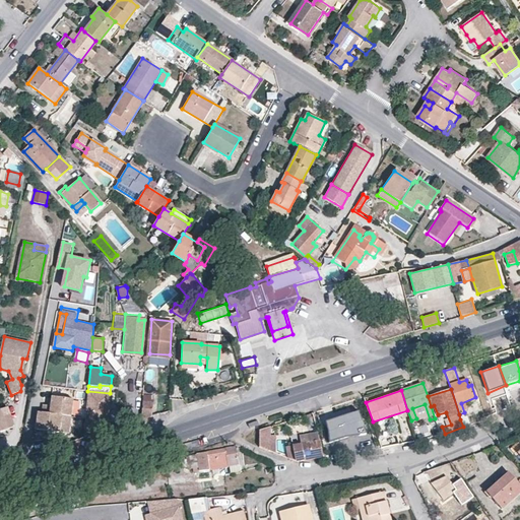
[(96,434),(107,430),(110,393),(87,391),(87,400),(85,417),(84,438),(96,434)]
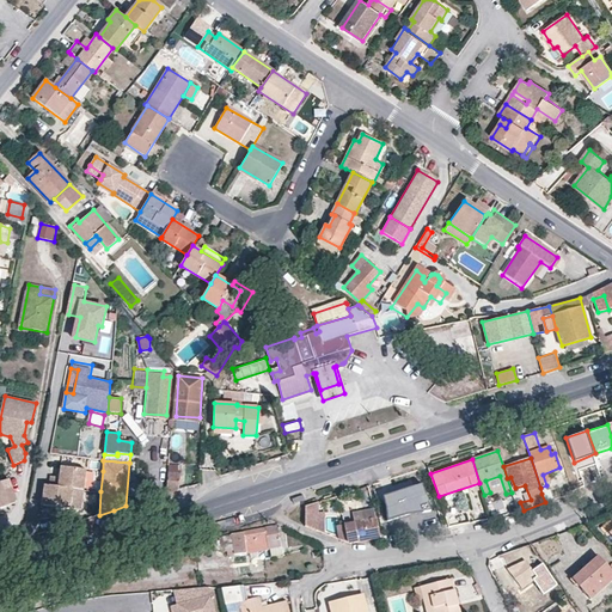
[(166,494),(179,490),(181,465),(169,464),(166,494)]
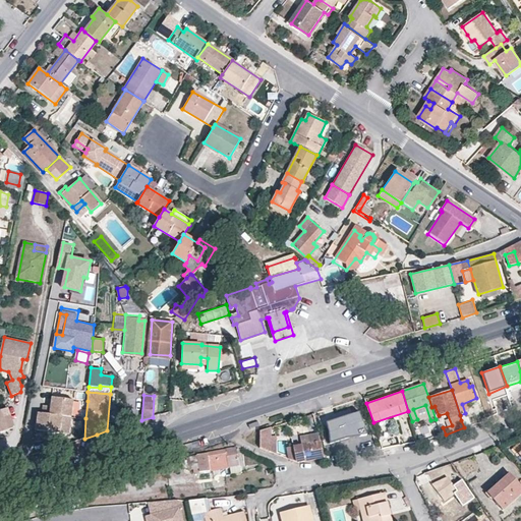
[(71,416),(73,399),(52,397),(51,405),(43,404),(42,413),(61,415),(71,416)]
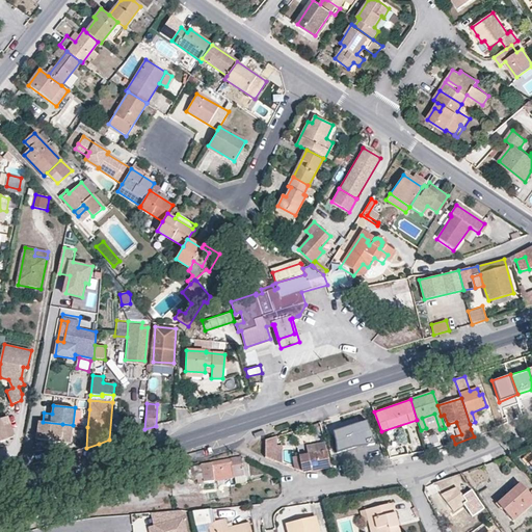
[(15,434),(8,416),(0,418),(0,441),(7,439),(7,436),(15,434)]
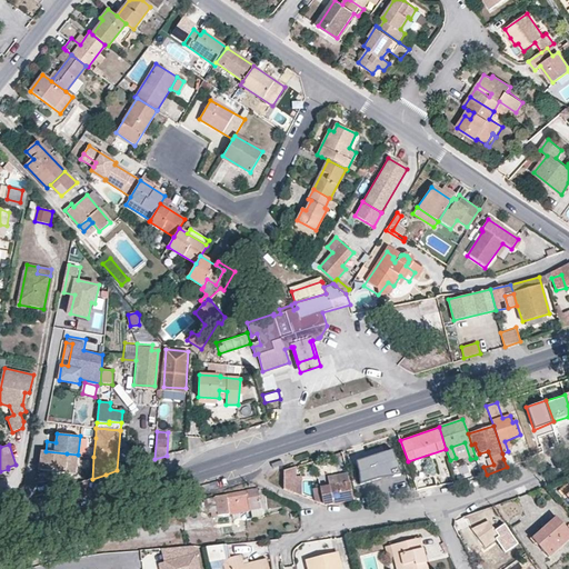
[(65,472),(67,453),(46,451),(41,450),(39,469),(65,472)]
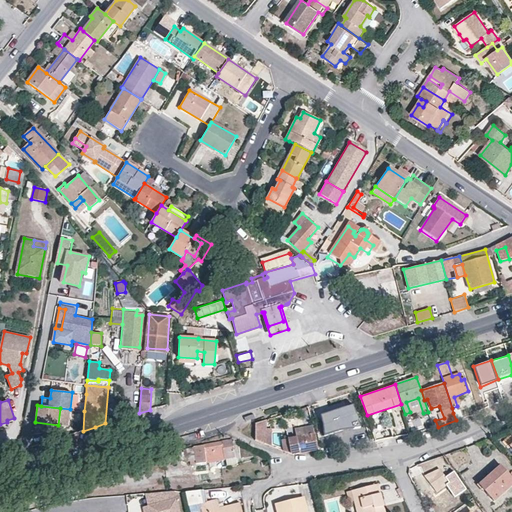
[(322,417),(324,436),(340,431),(361,428),(354,406),(322,417)]
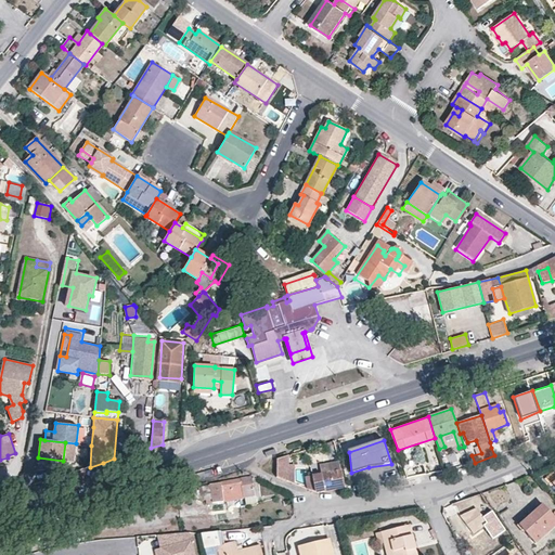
[(65,442),(63,461),(73,462),(76,443),(65,442)]
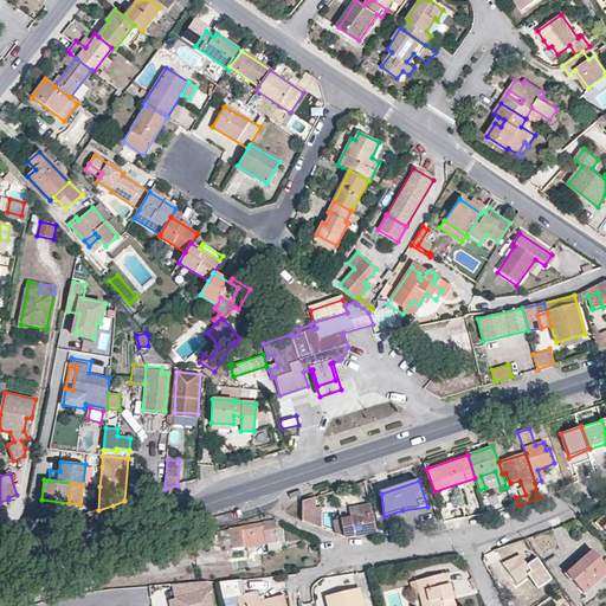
[(542,487),(536,489),(540,497),(546,495),(542,487)]
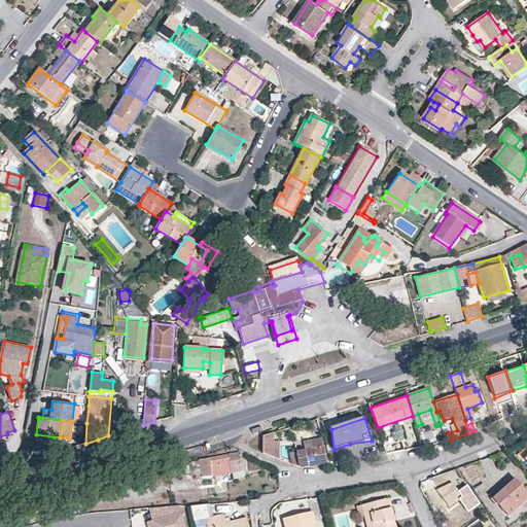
[(273,432),(264,436),(264,454),(274,458),(273,432)]
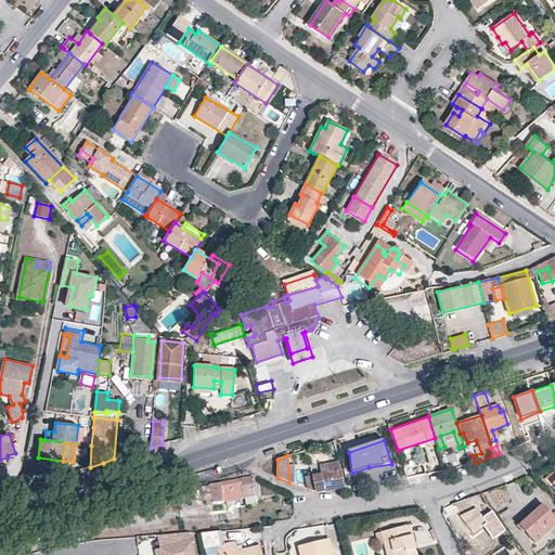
[(402,464),(407,476),(407,478),(417,476),(411,457),(401,461),(402,464)]
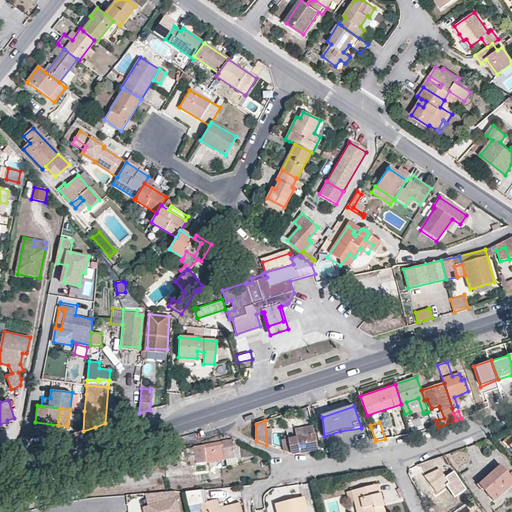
[(314,434),(313,425),(294,428),(296,438),(314,434)]
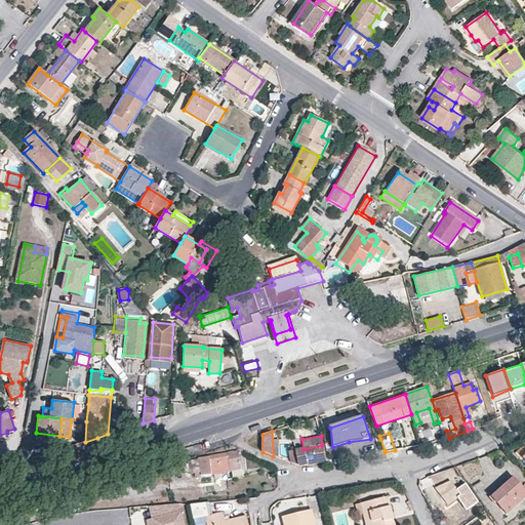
[(297,466),(300,467),(325,461),(322,445),(304,449),(295,450),(297,466)]
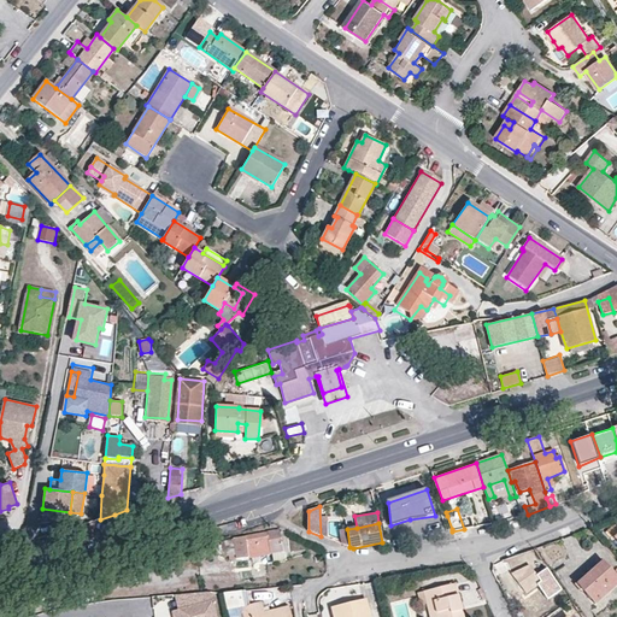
[(236,558),(248,558),(260,556),(271,553),(283,551),(280,530),(245,538),(234,539),(234,540),(236,558)]
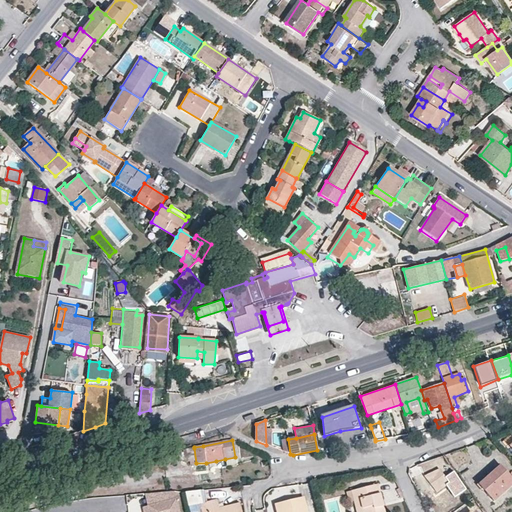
[(183,450),(183,452),(174,453),(176,462),(180,462),(180,460),(187,460),(188,462),(190,462),(190,464),(196,463),(194,448),(183,450)]
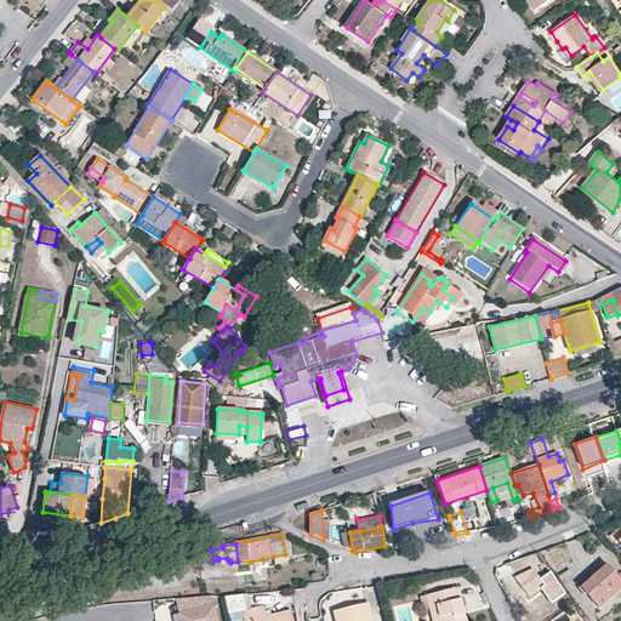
[(286,563),(285,554),(273,557),(274,565),(286,563)]
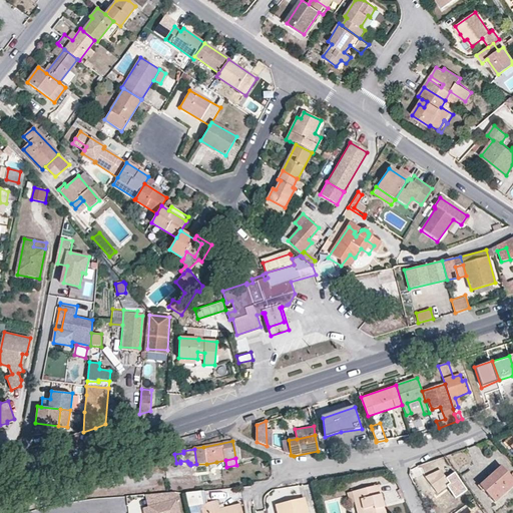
[(217,469),(216,462),(206,464),(208,471),(217,469)]
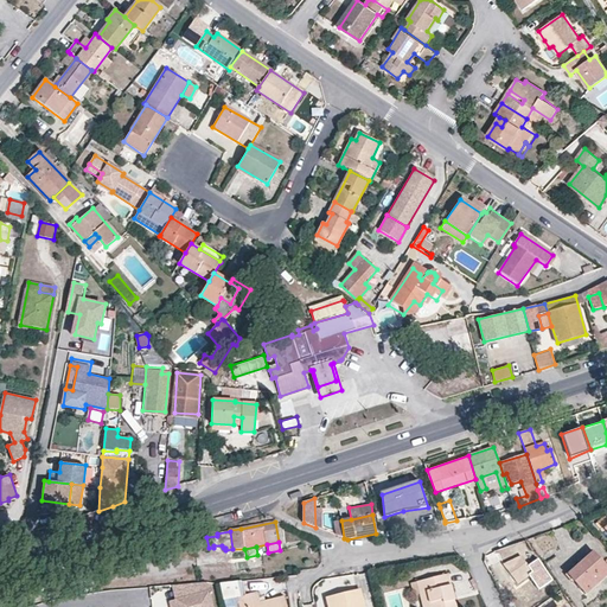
[(572,579),(586,594),(606,574),(606,567),(592,553),(575,567),(580,570),(572,579)]
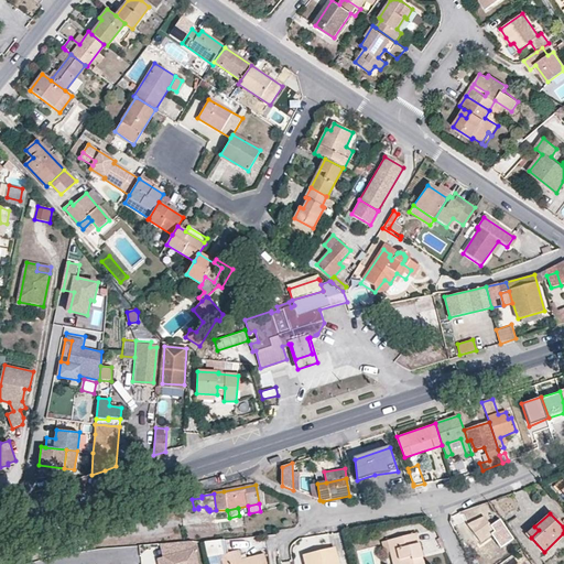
[(487,517),(472,524),(483,542),(494,534),(503,549),(517,540),(502,520),(494,527),(487,517)]
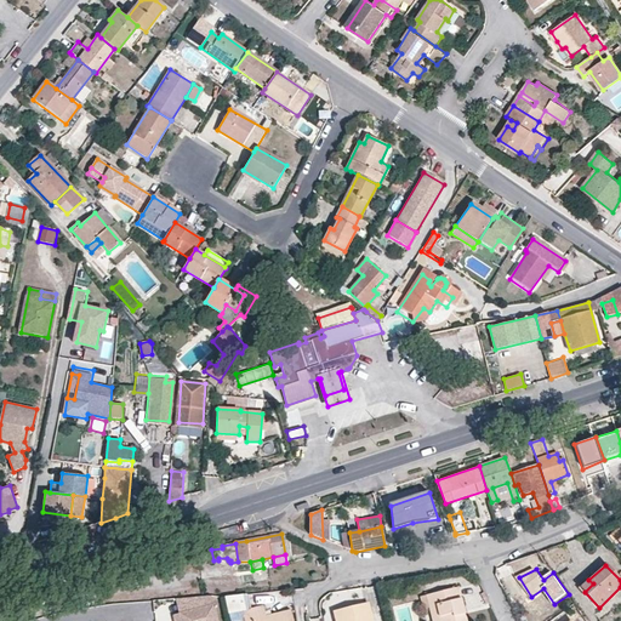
[(580,587),(585,592),(593,584),(588,580),(580,587)]
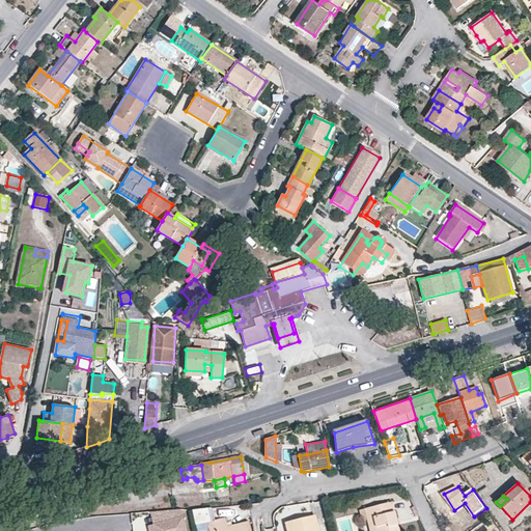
[(398,530),(392,502),(364,509),(369,530),(398,530)]
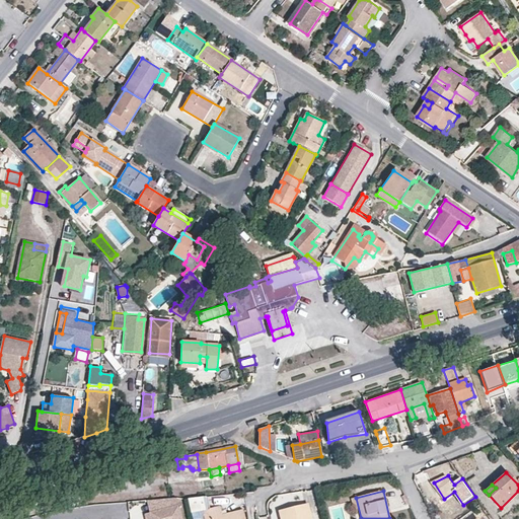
[(149,512),(178,506),(176,497),(146,500),(149,512)]
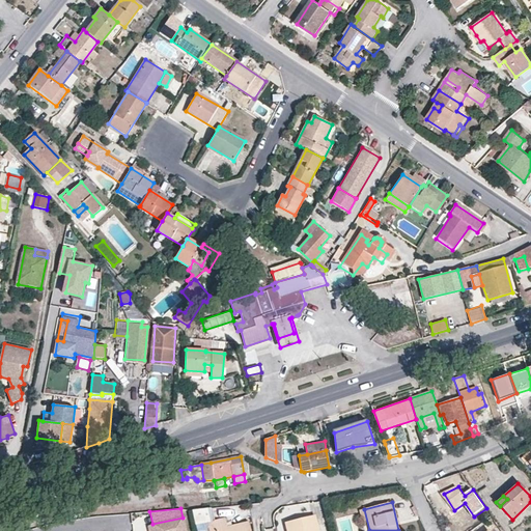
[(211,509),(203,510),(206,523),(214,522),(211,509)]
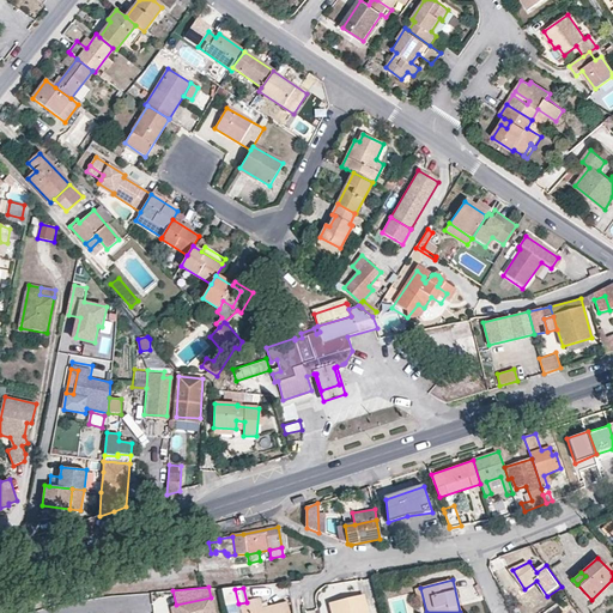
[(238,604),(235,589),(222,590),(225,607),(235,605),(238,604)]
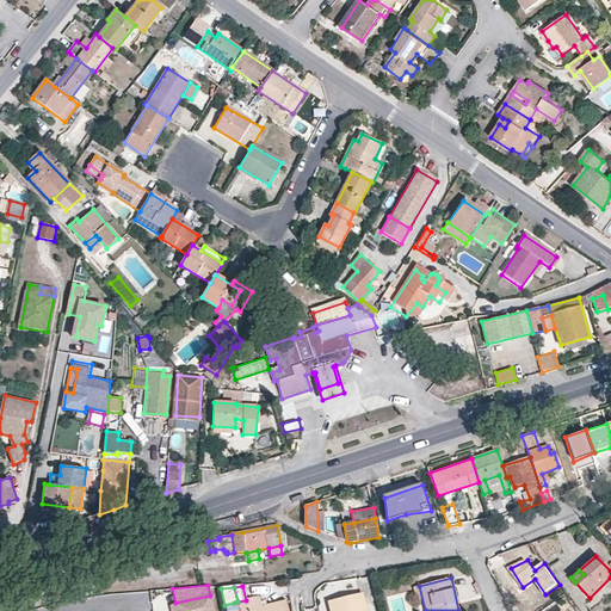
[(331,610),(338,610),(340,610),(366,610),(365,604),(359,605),(357,594),(329,602),(331,610)]
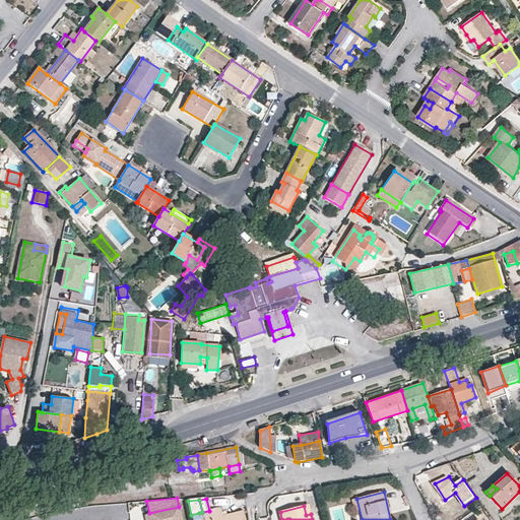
[(149,513),(145,514),(145,519),(182,519),(179,507),(149,513)]
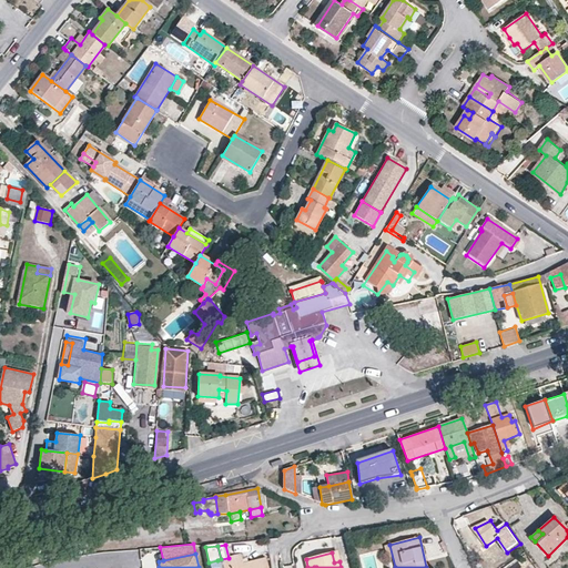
[(221,559),(223,567),(269,567),(266,558),(243,565),(241,555),(229,558),(221,559)]
